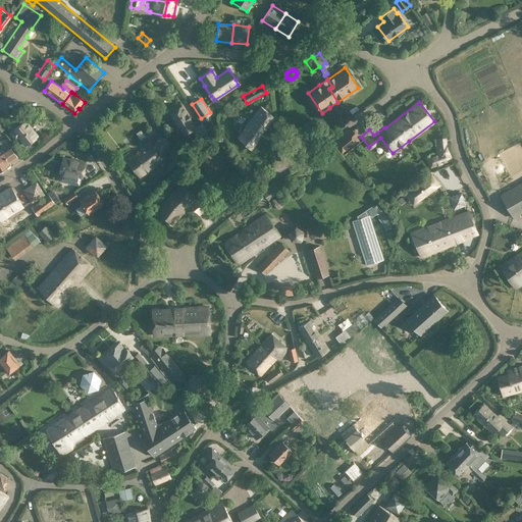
[(192,119),(181,105),(171,113),(175,119),(174,120),(185,135),(191,129),(198,140),(208,133),(201,123),(196,127),(191,120),(192,119)]
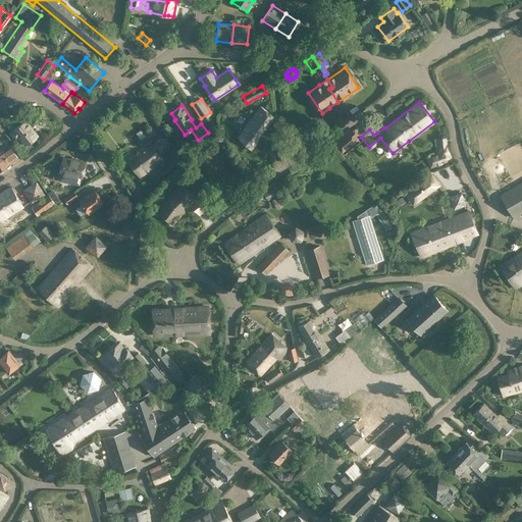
[(245,127),(246,127),(238,140),(252,149),(256,143),(256,142),(273,117),(259,107),(245,127)]
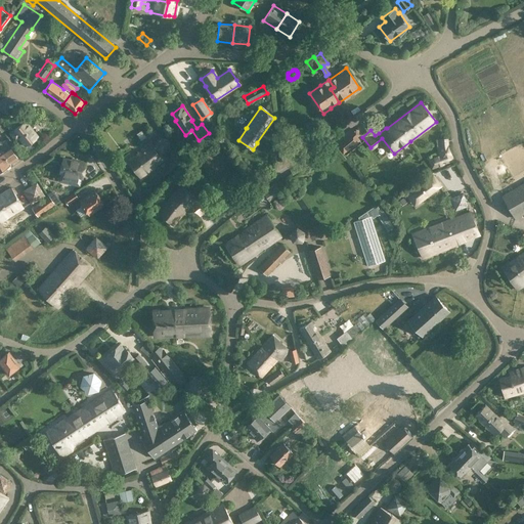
[(25,146),(39,135),(27,120),(9,133),(15,141),(19,138),(25,146)]
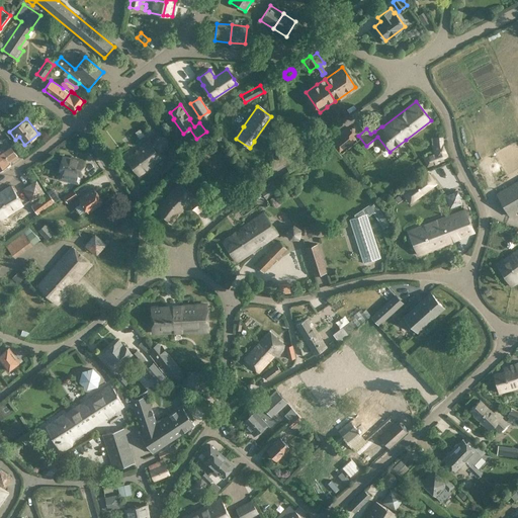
[(166,138),(158,136),(153,143),(159,150),(167,147),(166,138)]
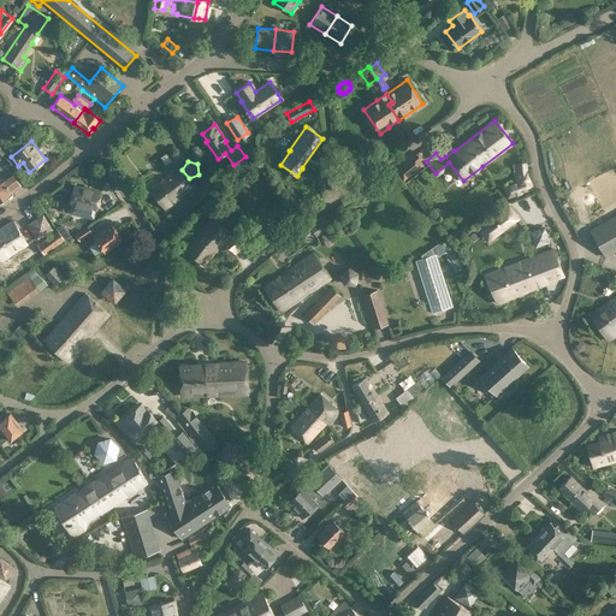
[(515,173),(517,183),(504,188),(509,197),(532,188),(526,172),(526,164),(517,164),(517,172),(515,173)]
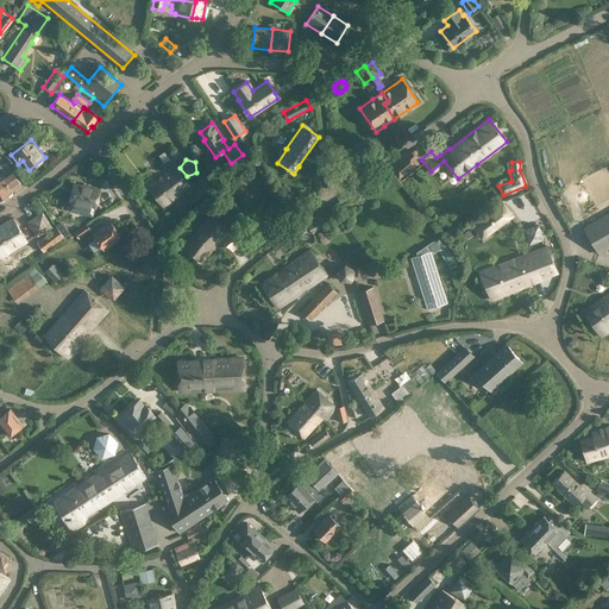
[(10,168),(6,163),(0,167),(0,170),(12,190),(22,183),(11,167),(10,168)]
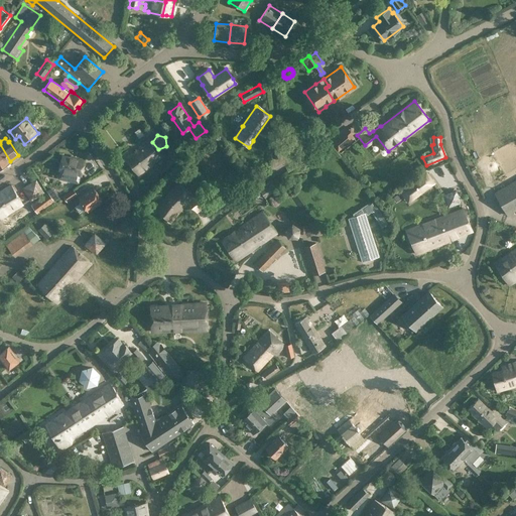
[(156,153),(147,142),(125,159),(138,175),(161,157),(157,151),(156,153)]
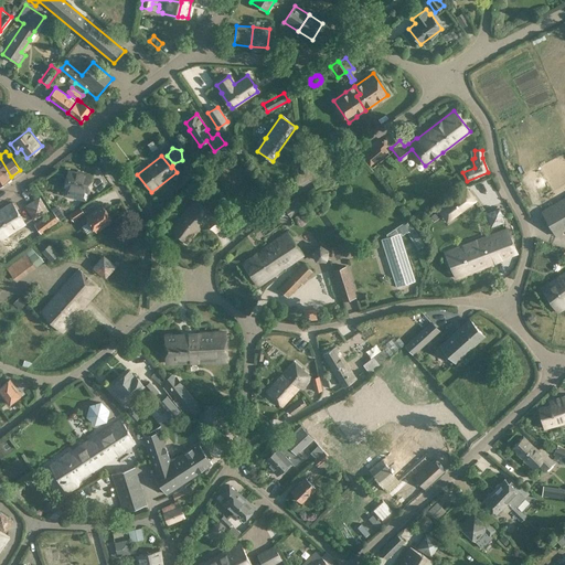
[(11,177),(0,158),(0,180),(2,183),(12,178),(11,177)]
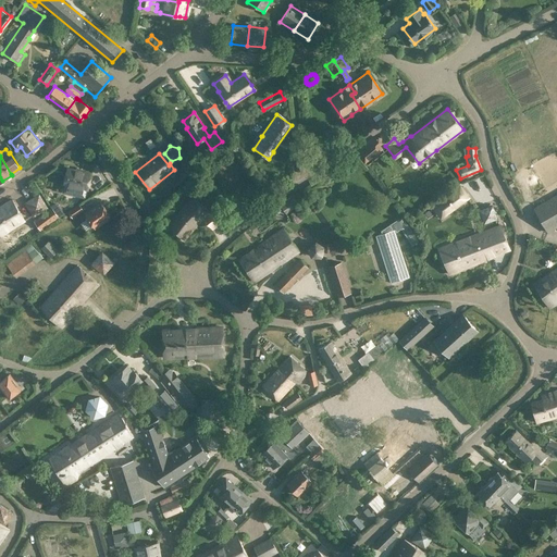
[(67,166),(63,184),(64,184),(72,186),(70,194),(85,197),(87,189),(88,189),(93,172),(67,166)]
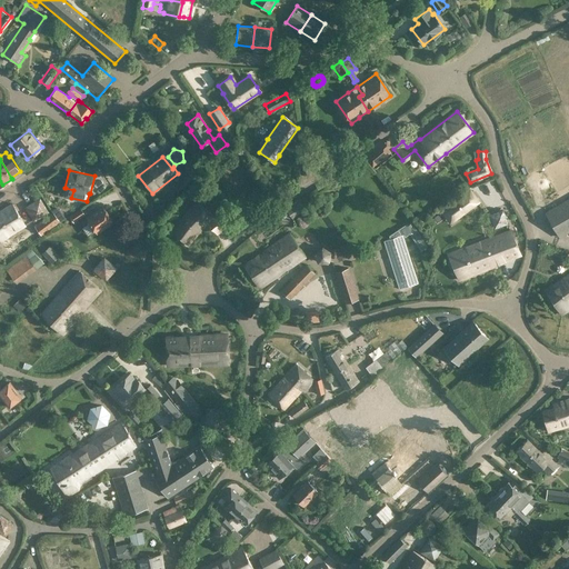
[(478,199),(471,187),(452,200),(461,211),(478,199)]
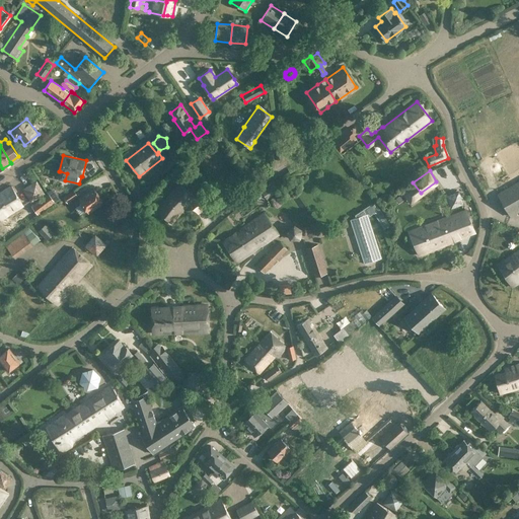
[(46,192),(38,179),(24,187),(31,201),(46,192)]
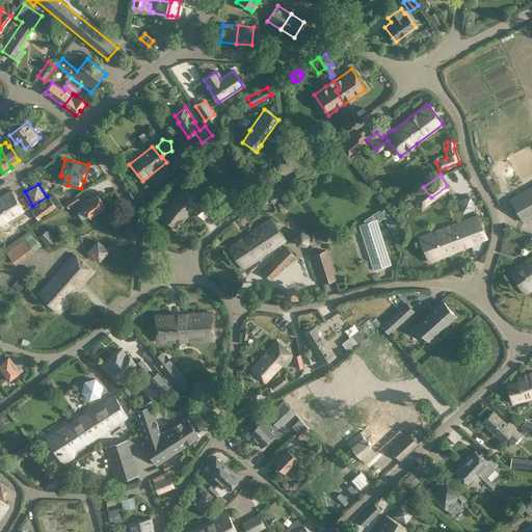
[(531,215),(531,185),(510,198),(523,221),(531,215)]
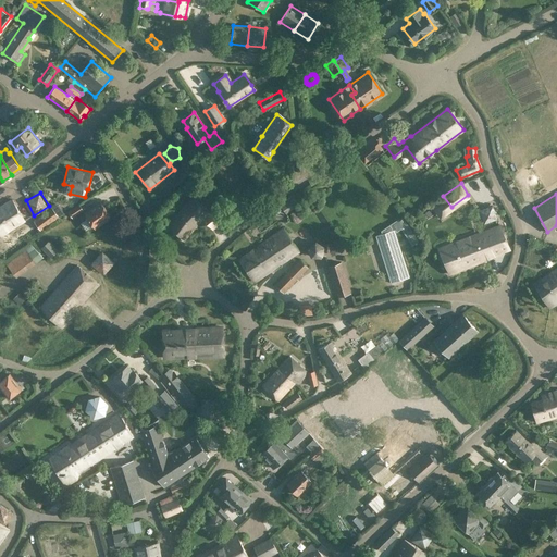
[(193,197),(182,210),(169,225),(185,239),(200,222),(210,211),(200,202),(193,197)]
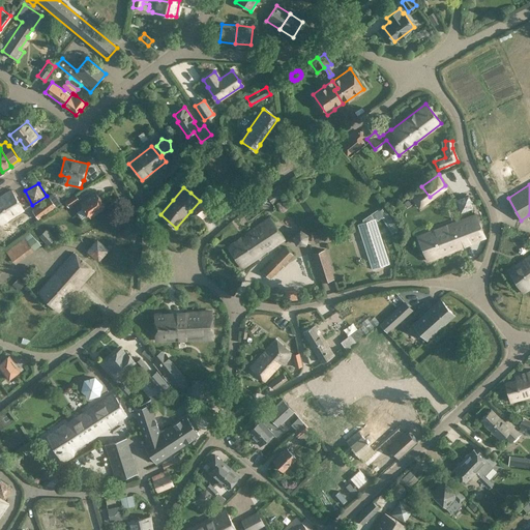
[(0,196),(0,225),(24,210),(11,188),(0,196)]
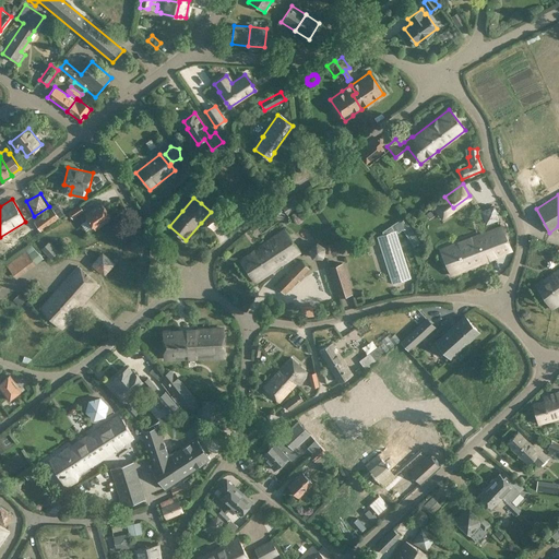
[(294,199),(282,206),(286,214),(299,206),(294,199)]
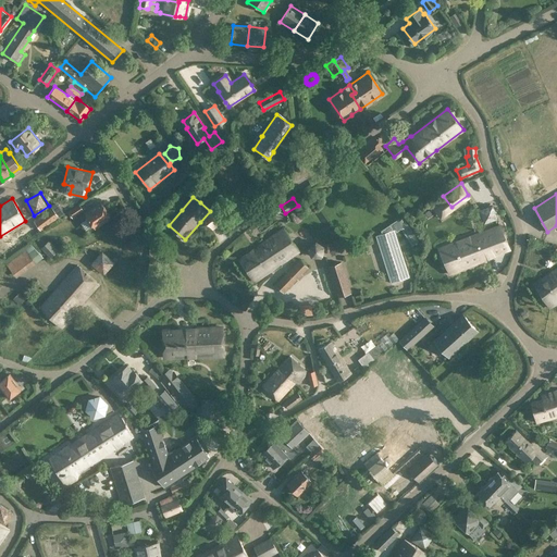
[(100,201),(84,212),(95,229),(111,218),(100,201)]
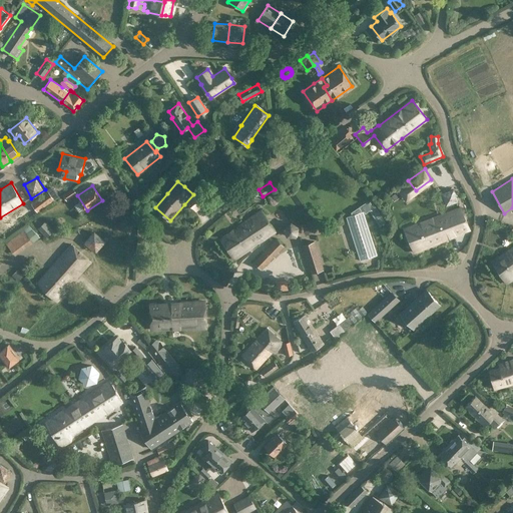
[(52,186),(47,190),(54,199),(60,196),(52,186)]
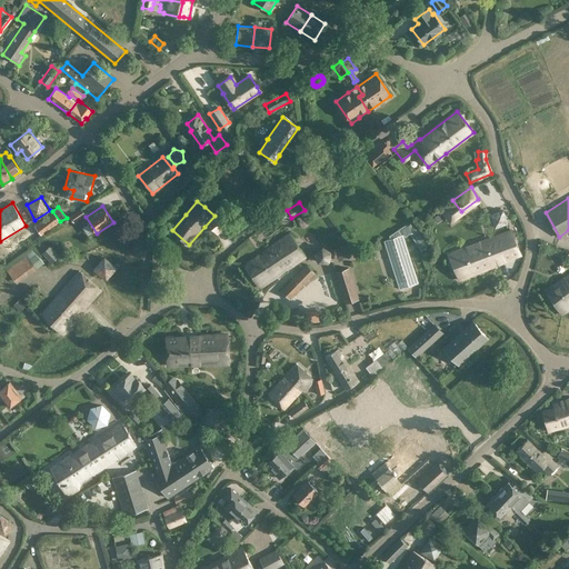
[(80,208),(76,211),(69,216),(70,216),(73,222),(86,215),(80,208)]
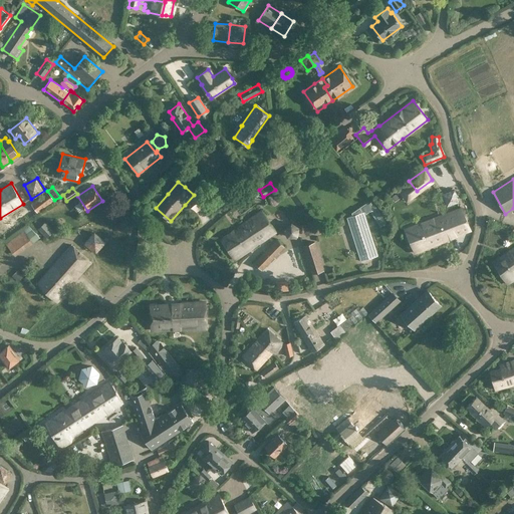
[(459,202),(454,190),(443,195),(447,206),(459,202)]
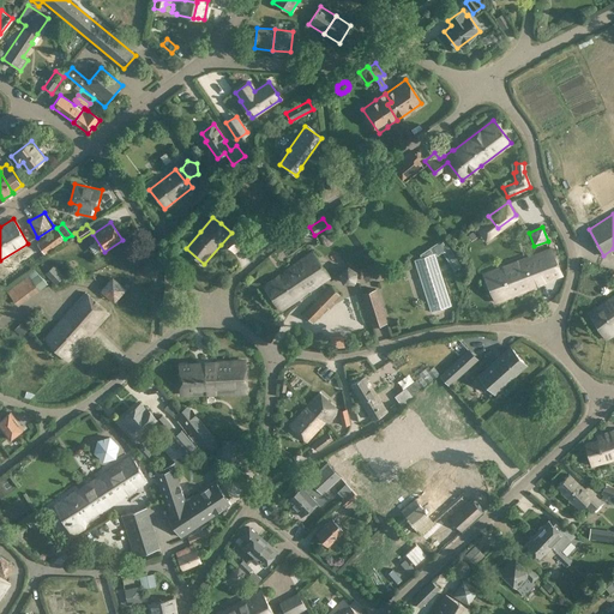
[(56,228),(37,244),(44,254),(65,239),(56,228)]
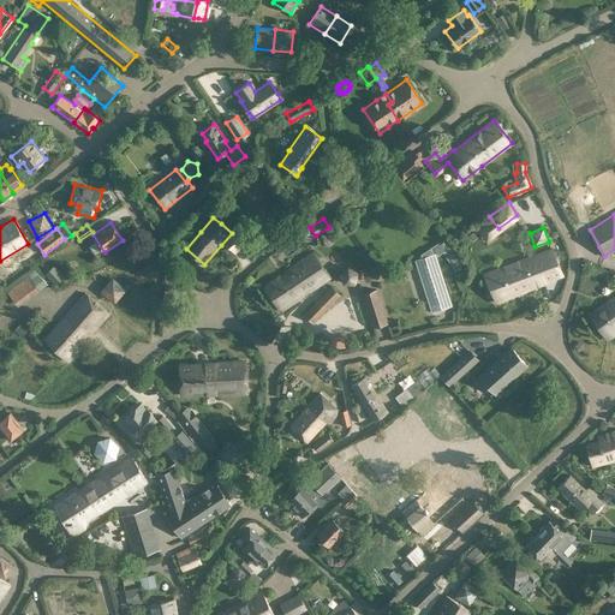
[(447,260),(454,255),(455,255),(443,239),(431,246),(436,254),(437,257),(443,254),(447,260)]
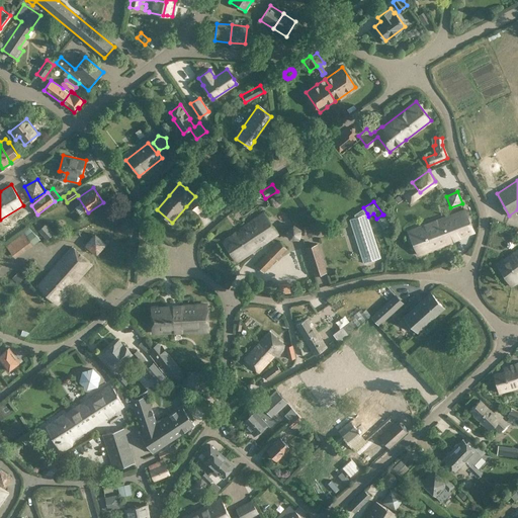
[(354,214),(355,218),(367,213),(363,207),(354,214)]
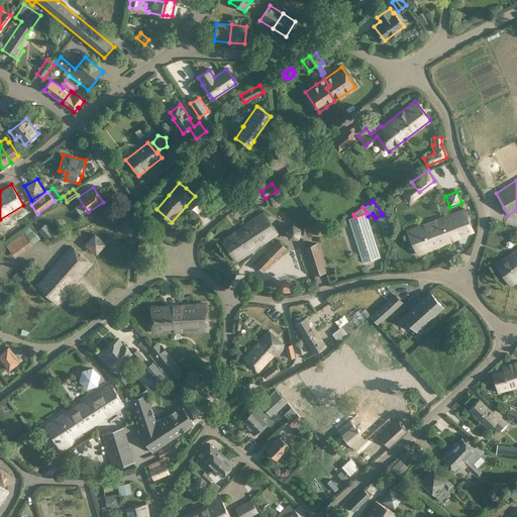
[(473,231),(463,209),(407,232),(416,254),(473,231)]
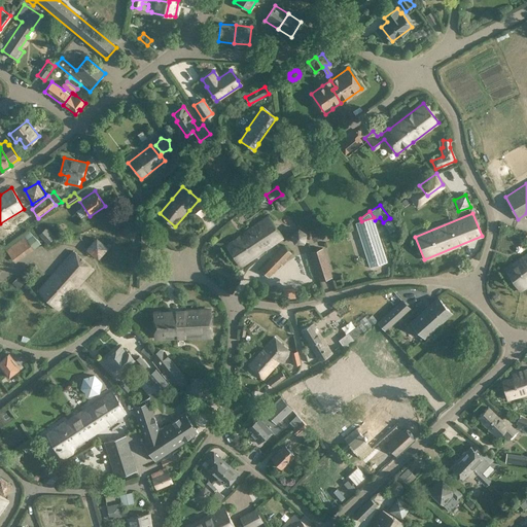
[(237,237),(225,245),(240,268),(283,238),(268,215),(237,237)]
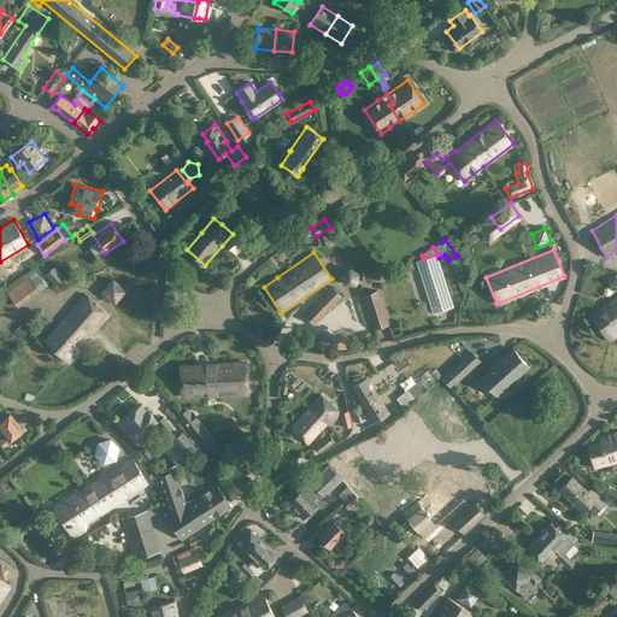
[(448,260),(457,272),(463,268),(456,256),(448,260)]
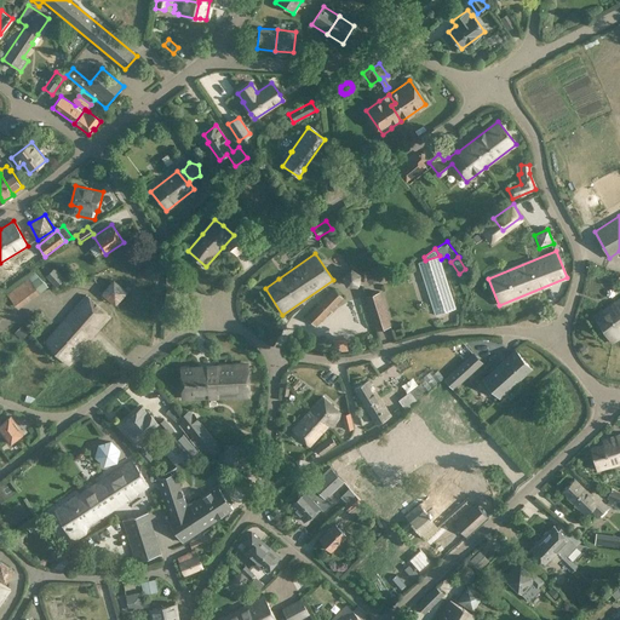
[(55,268),(46,275),(56,286),(64,279),(55,268)]
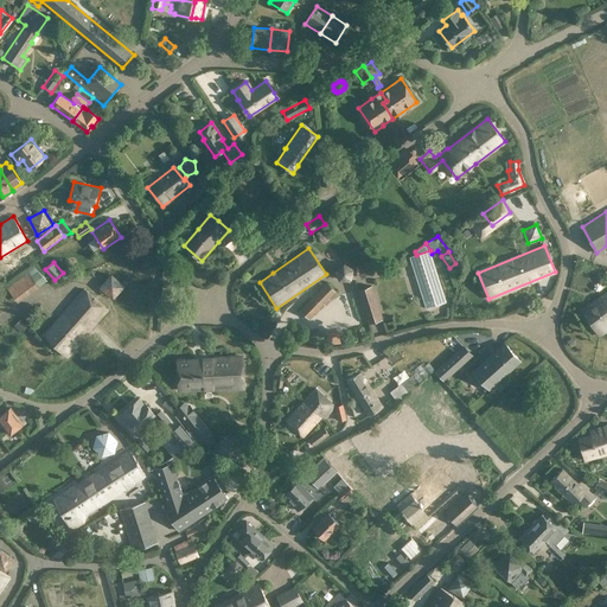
[(344,263),(337,269),(340,279),(350,279),(352,268),(344,263)]
